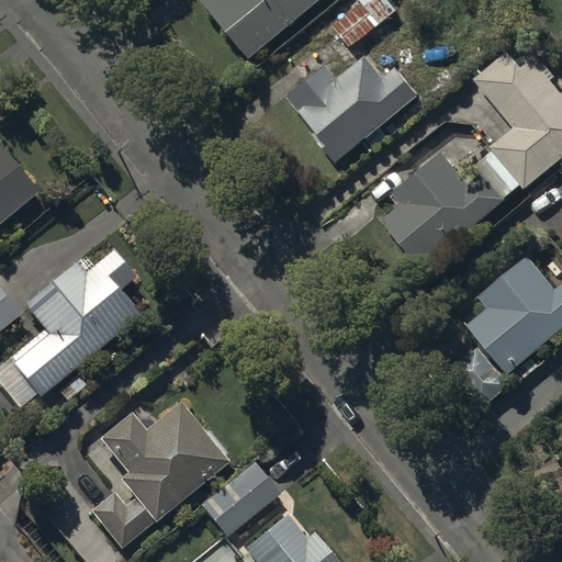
[(202,0),(251,57),(317,0),(202,0)]
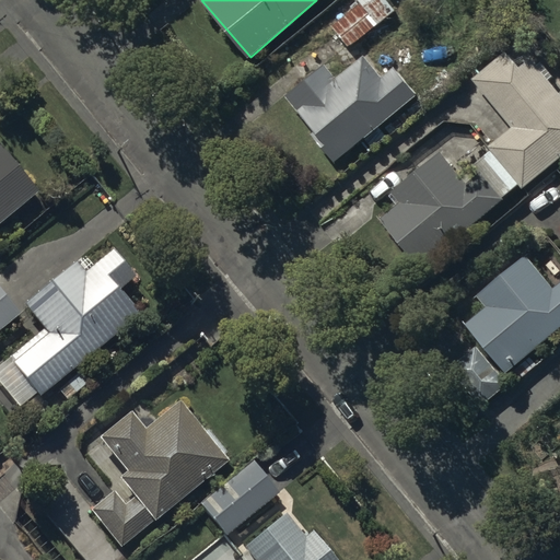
[(396,10),(387,0),(360,0),(361,1),(333,24),(351,47),(396,10)]
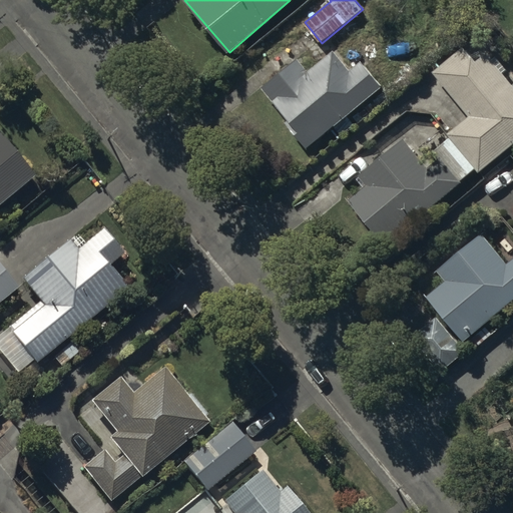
[(512,144),(512,84),(503,73),(507,69),(496,56),(493,59),(486,52),(477,60),(465,45),(434,72),(470,114),(448,133),(481,172),(512,144)]
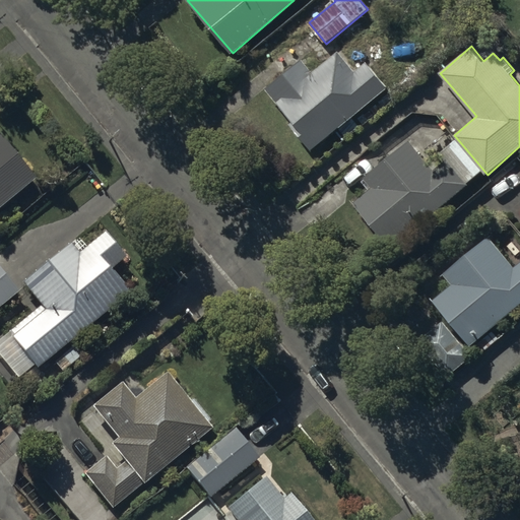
[(352,118),(389,87),(368,61),(358,70),(339,49),(315,69),(305,57),(266,88),(294,122),(291,124),(313,150),(338,129),(346,138),(360,127),(352,118)]
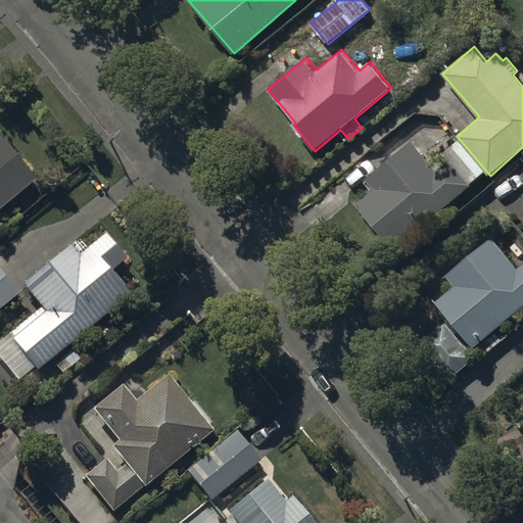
[(0,205),(34,179),(0,137),(0,205)]
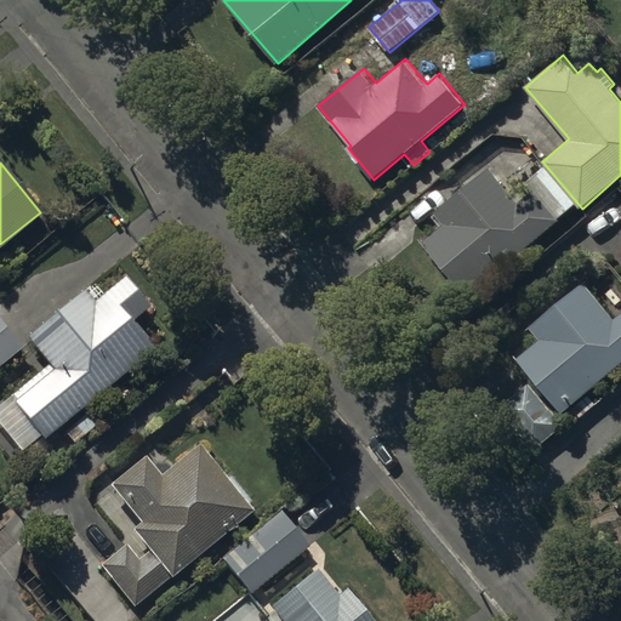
[(576,203),(545,166),(528,181),(535,189),(522,201),(493,167),(437,215),(444,223),(425,240),(471,295),(562,218),(559,216),(576,203)]
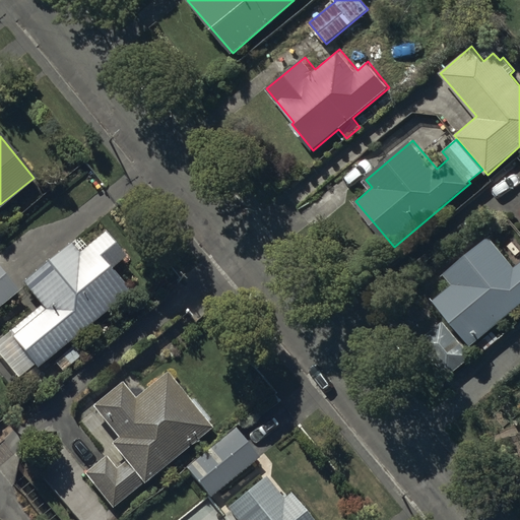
[(79,253),(69,242),(21,282),(41,305),(0,338),(0,355),(17,377),(31,365),(35,368),(127,290),(109,269),(125,256),(105,232),(79,253)]
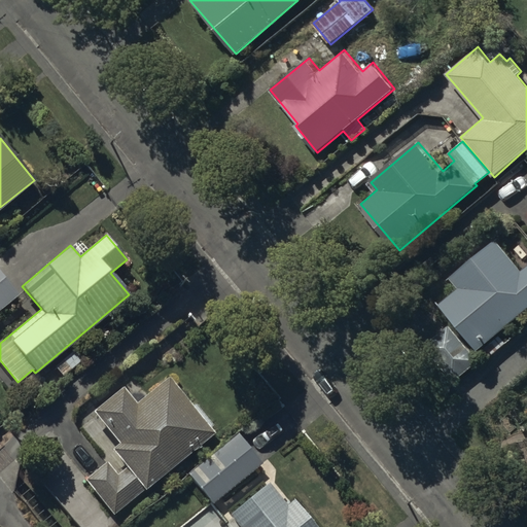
[(480,348),(526,308),(526,265),(522,270),(496,239),(452,277),(459,285),(441,302),(480,348)]
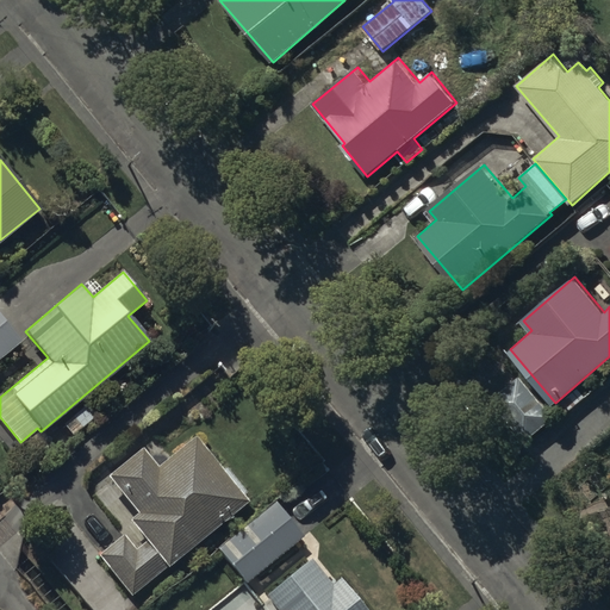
[(0,356),(20,341),(0,313),(0,356)]
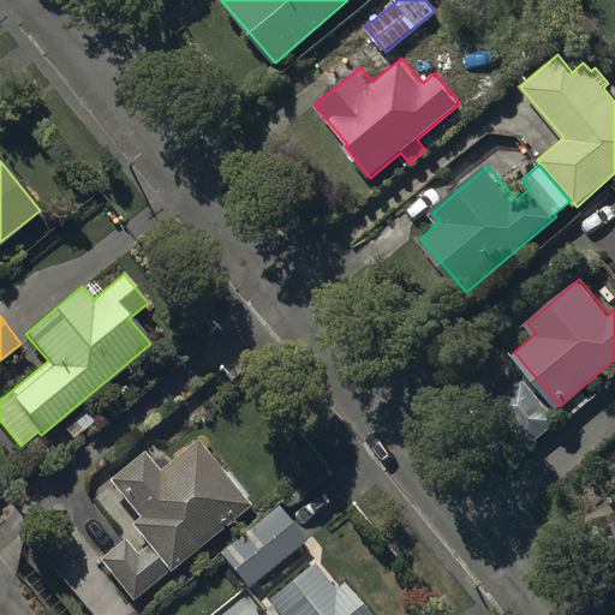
[(559,418),(524,380),(496,405),(531,443),(559,418)]
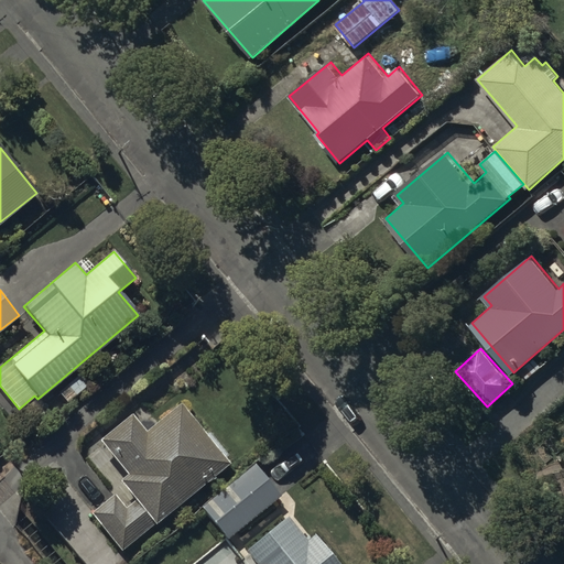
[(204,435),(177,404),(145,431),(131,414),(100,441),(128,474),(119,481),(134,499),(125,508),(114,495),(90,513),(121,551),(227,464),(220,457),(226,453),(208,432),(204,435)]
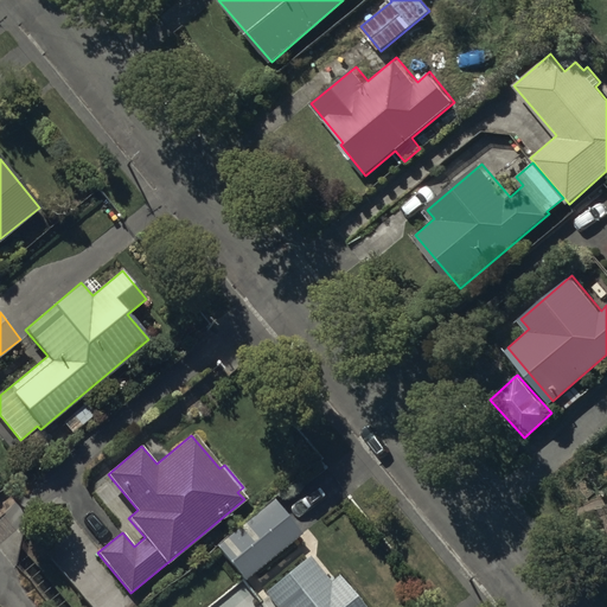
[(275,503),(218,548),(244,580),(301,535),(275,503)]
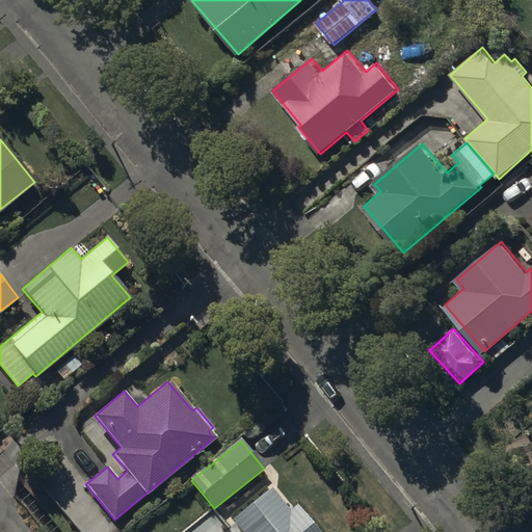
[(315,531),(294,506),(289,510),(269,486),(230,519),(241,531),(315,531)]
